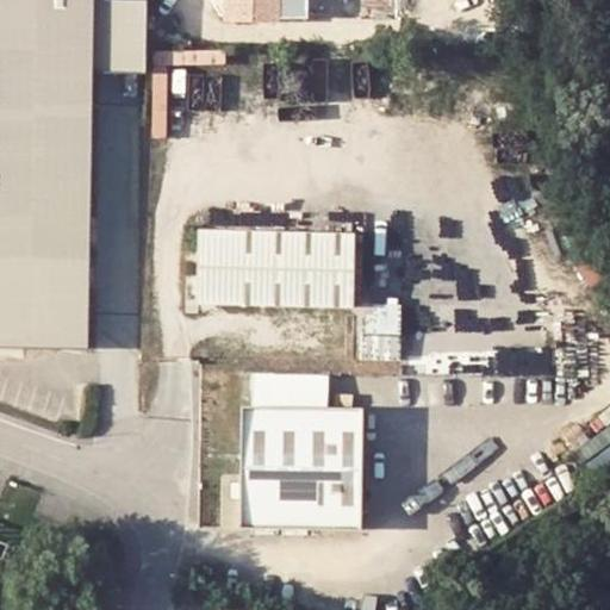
[(0,0),(0,349),(85,353),(89,74),(89,44),(151,43),(153,1),(144,1),(91,0),(0,0)]
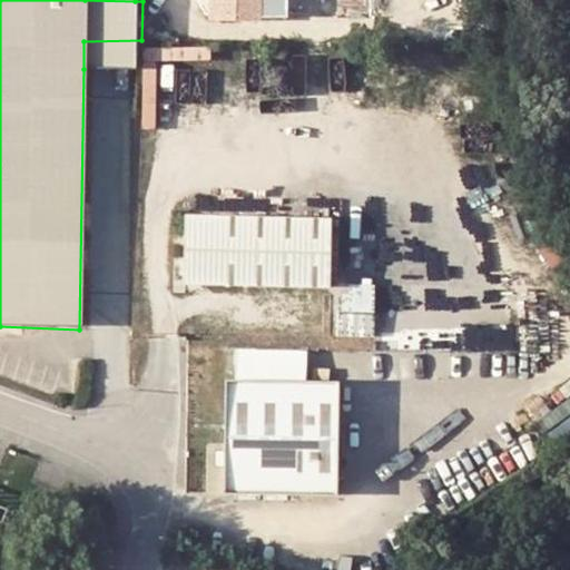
[(265,21),(264,0),(215,0),(215,7),(215,21),(265,21)]
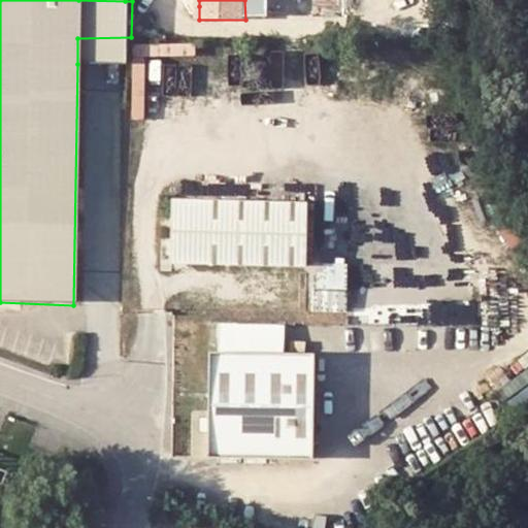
[(124,66),(130,66),(131,37),(77,38),(77,64),(124,66)]
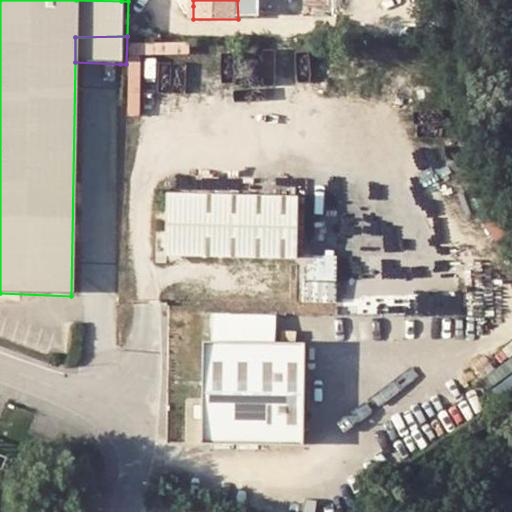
[(302,194),(171,191),(170,251),(301,254),(301,249),(302,194)]
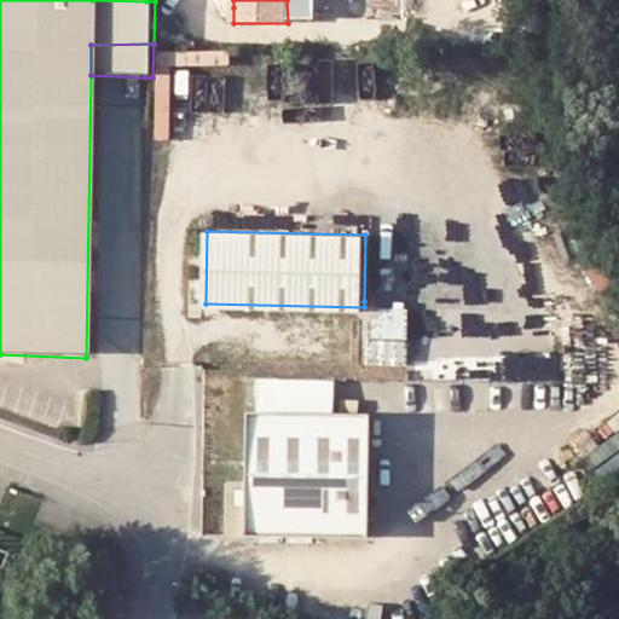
[(379,316),(377,362),(415,362),(415,330),(410,330),(410,316),(379,316)]
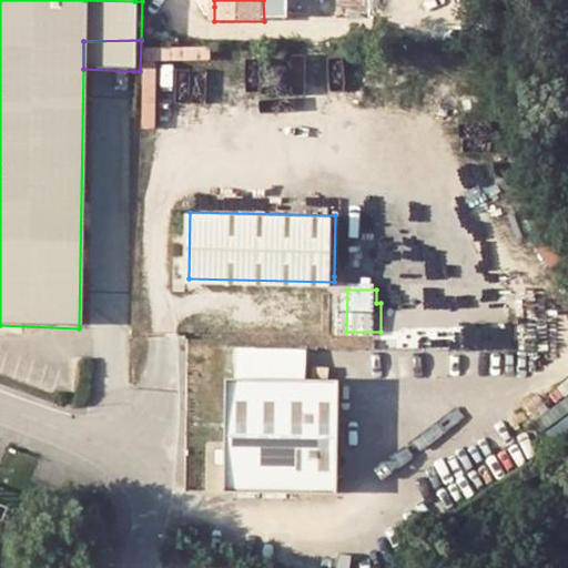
[(226,378),(224,489),(335,492),(338,381),(226,378)]
